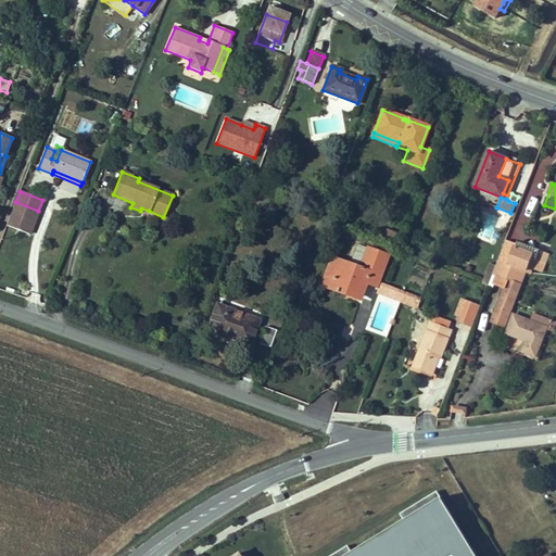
[(29,234),(38,211),(15,202),(7,225),(29,234)]
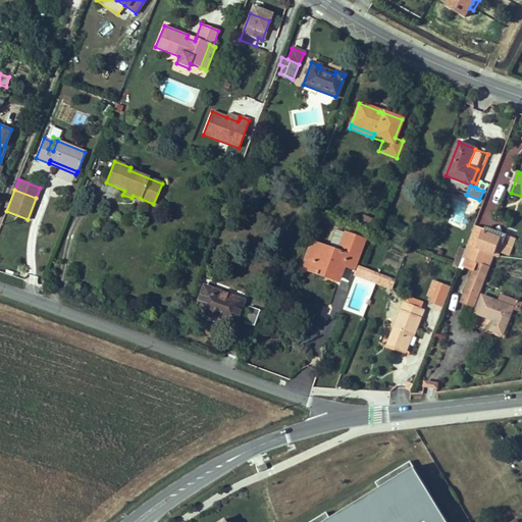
[(463,226),(467,201),(454,199),(451,224),(463,226)]
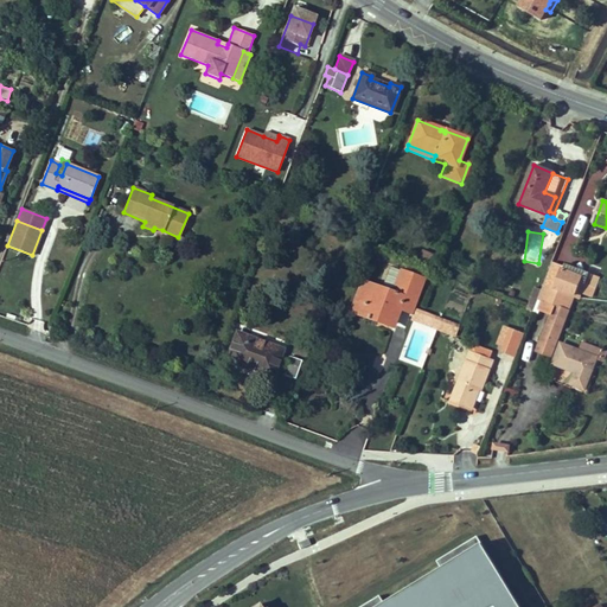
[(433,267),(436,257),(422,250),(417,260),(433,267)]
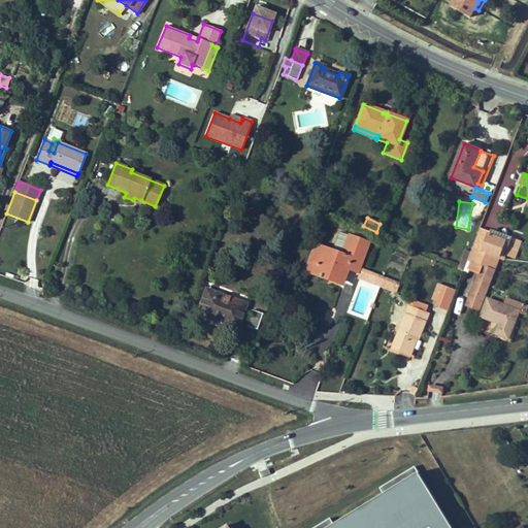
[(480,229),(473,246),(500,257),(504,259),(505,255),(508,246),(504,245),(506,240),(490,234),(491,233),(480,229)]
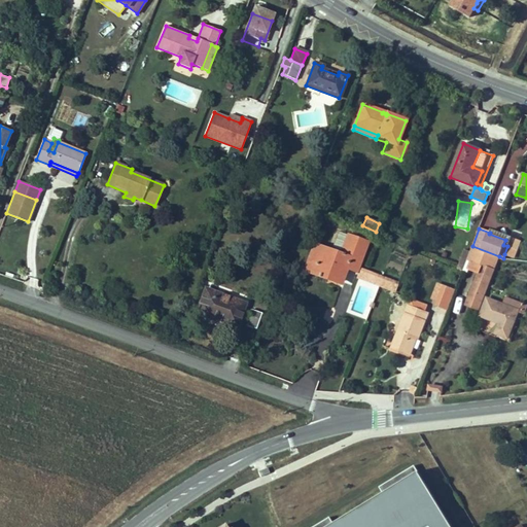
[(490,233),(489,234),(505,240),(503,245),(507,246),(512,238),(491,230),(490,233)]
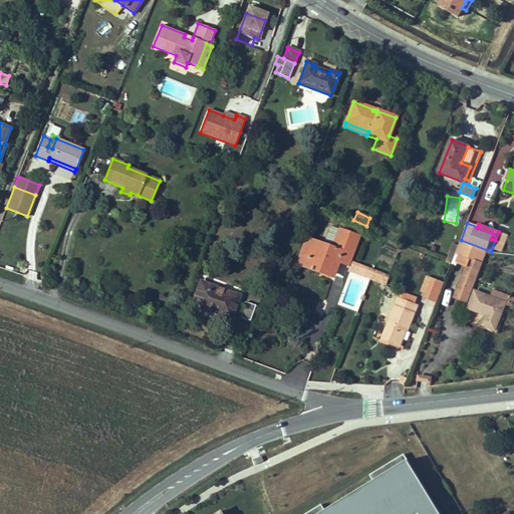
[(332,247),(339,229),(329,226),(323,244),(332,247)]
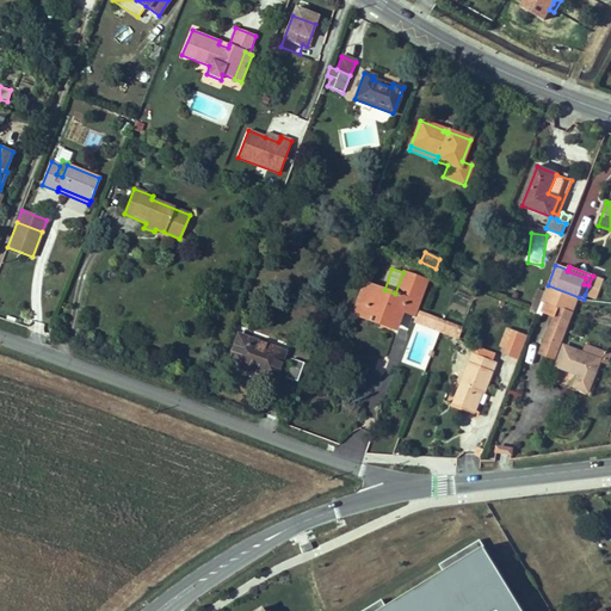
[(426,281),(403,272),(395,294),(384,290),(372,285),(363,312),(386,320),(384,323),(388,325),(388,323),(396,326),(402,312),(414,315),(426,281)]
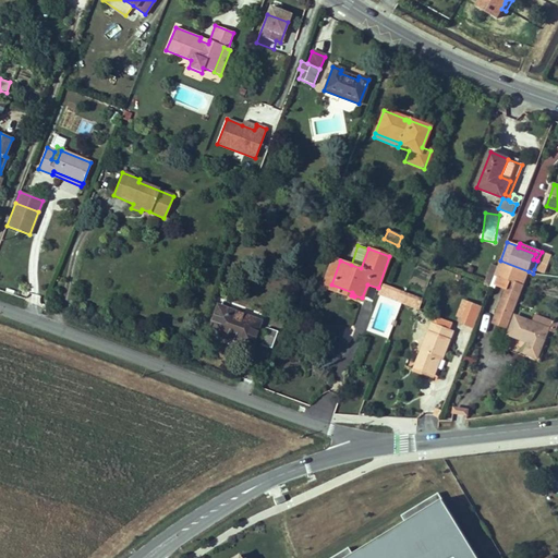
[(331,284),(340,261),(332,258),(323,286),(351,295),(352,292),(331,284)]
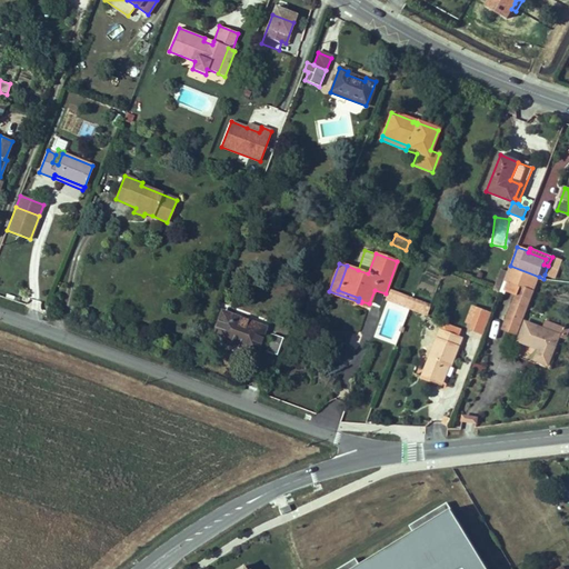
[(539,277),(510,266),(508,271),(505,281),(509,282),(506,291),(517,296),(505,329),(517,335),(539,277)]
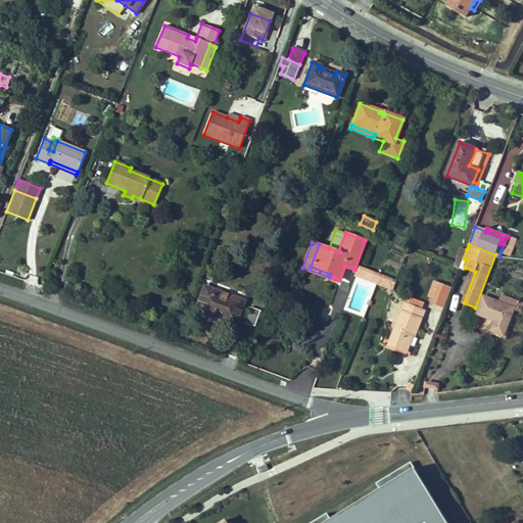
[(513,248),(504,244),(501,252),(510,255),(513,248)]
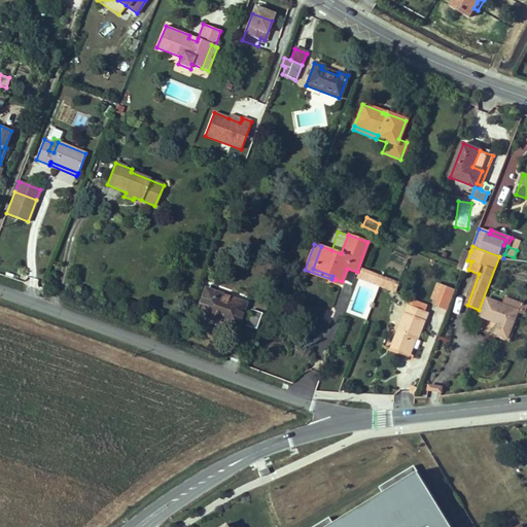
[(470,251),(465,249),(457,269),(462,271),(467,260),(470,251)]
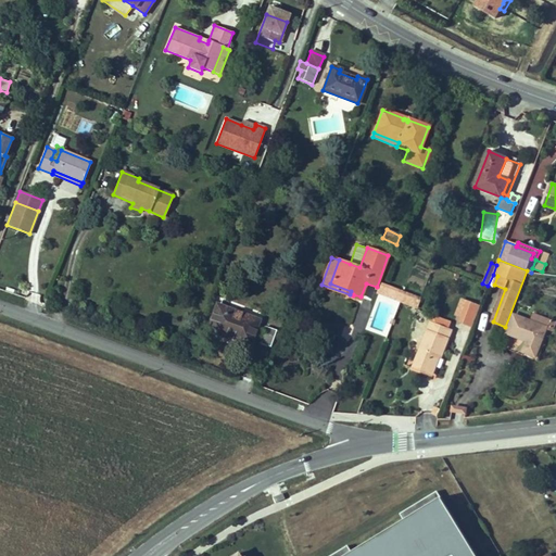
[(381,294),(394,299),(396,292),(384,287),(381,294)]
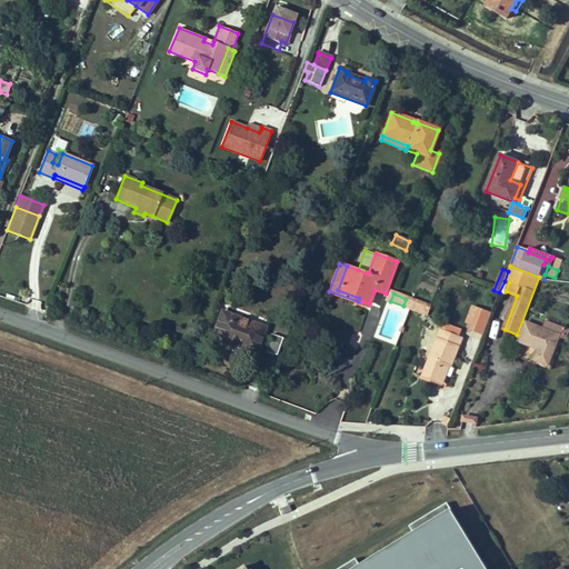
[(412,301),(409,308),(431,317),(433,309),(412,301)]
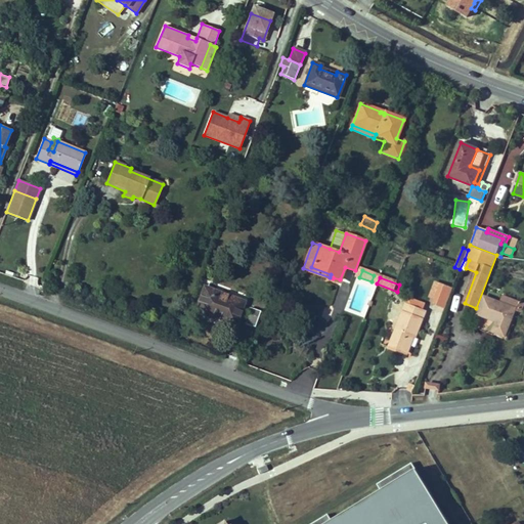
[(437,301),(443,286),(436,284),(431,299),(437,301)]
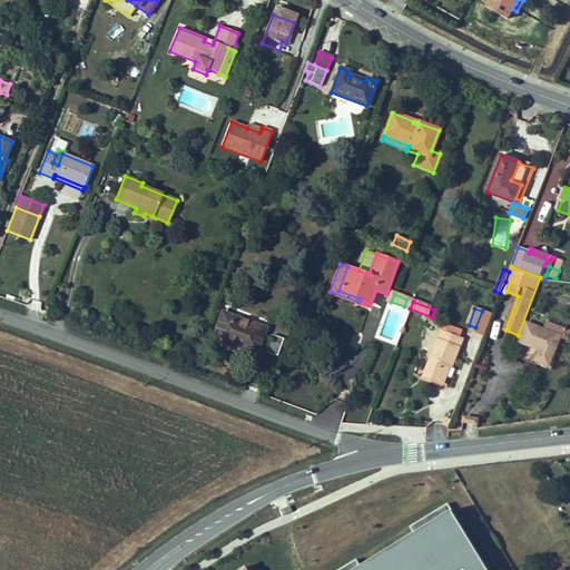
[(485,334),(492,315),(482,311),(475,327),(474,330),(485,334)]
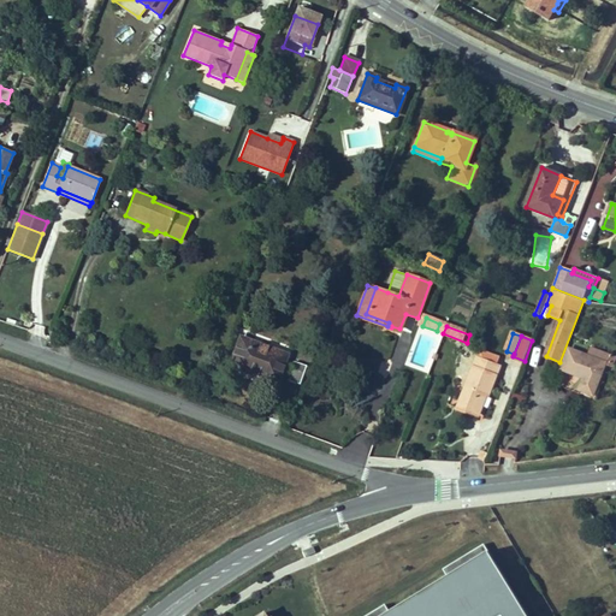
[(286,355),(240,337),(229,366),(242,371),(243,368),(264,375),(262,379),(276,384),(286,355)]
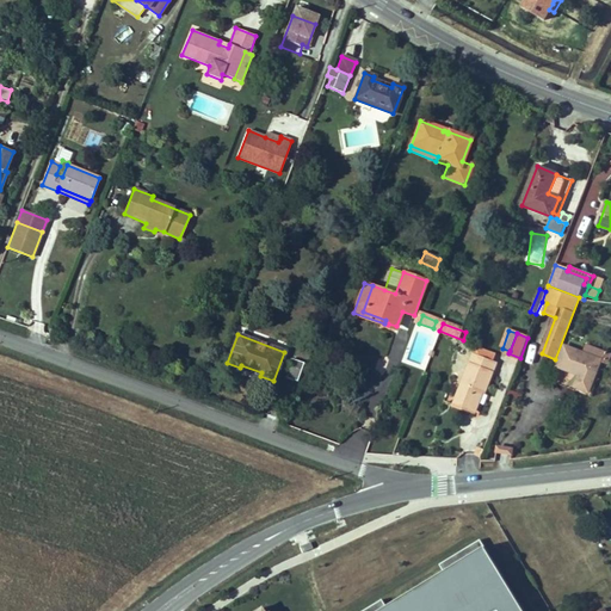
[(584,353),(565,346),(557,366),(580,375),(575,387),(588,393),(600,360),(604,362),(608,353),(587,345),(584,353)]
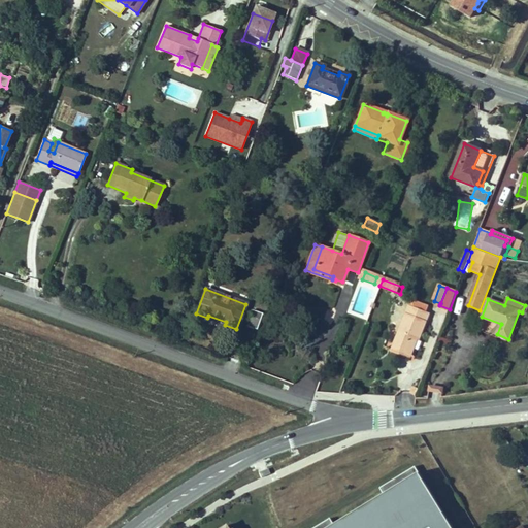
[(409,306),(426,312),(428,306),(413,300),(409,306)]
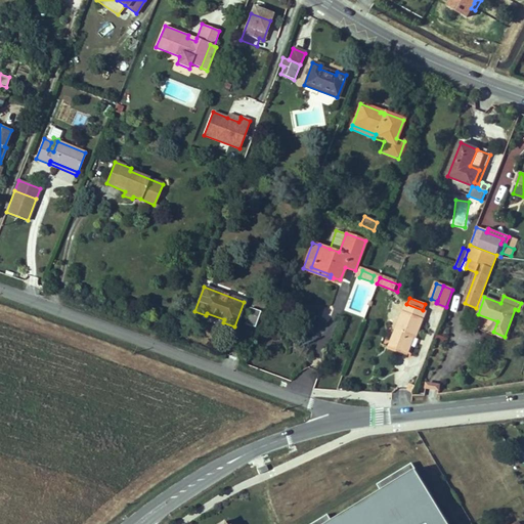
[(405,304),(389,347),(404,353),(411,336),(413,337),(416,338),(426,311),(423,310),(406,304),(405,304)]
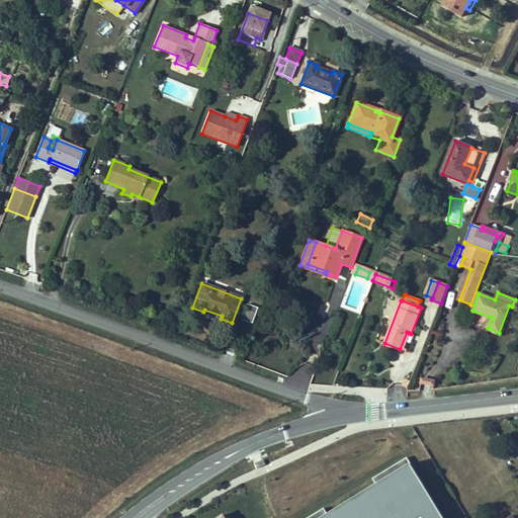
[(248,305),(242,320),(251,324),(257,308),(248,305)]
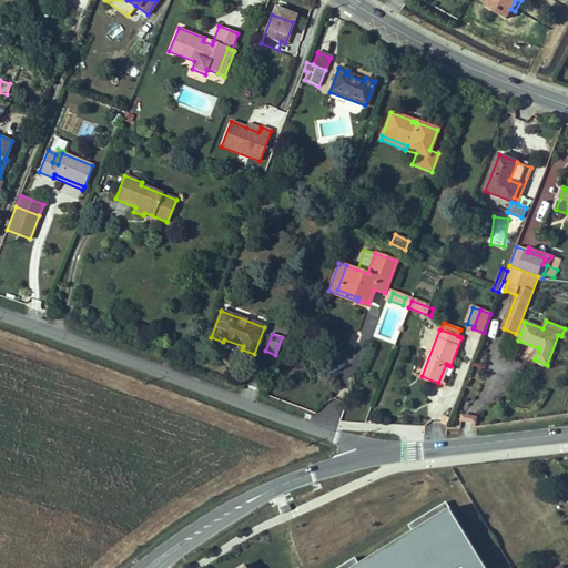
[(243,346),(224,340),(223,342),(242,350),(243,346)]
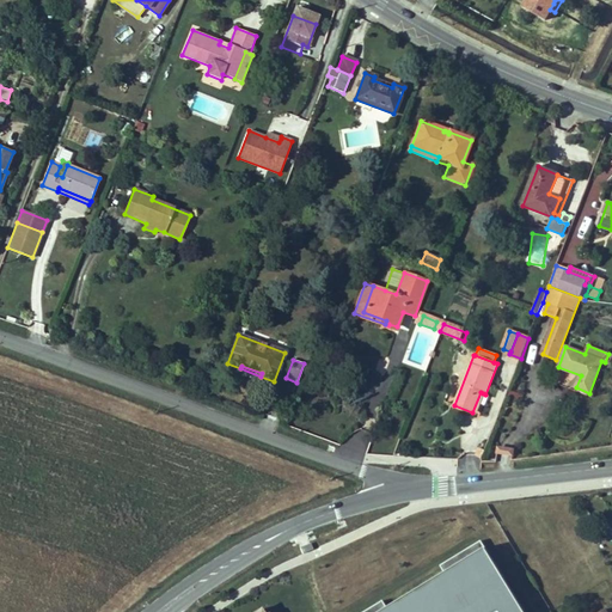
[(481,392),(472,412),(476,414),(483,393),(481,392)]
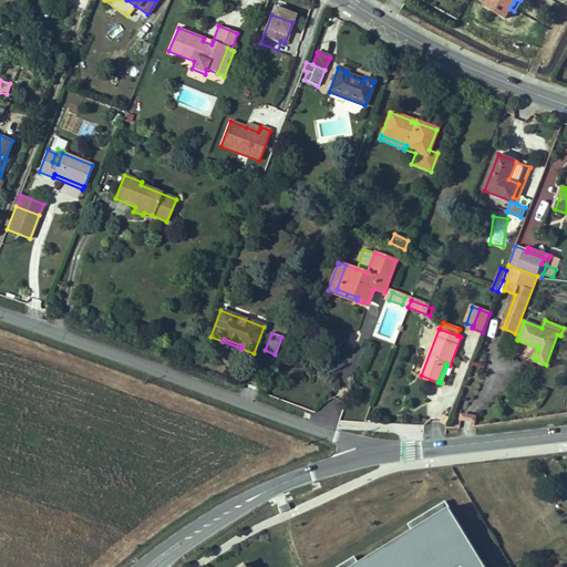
[(475,422),(476,415),(461,412),(460,420),(475,422)]
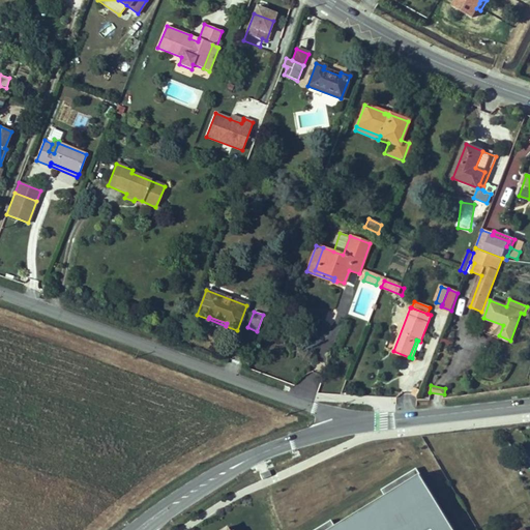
[(451,529),(419,467),(379,488),(384,497),(333,523),(331,521),(313,529),(451,529)]
